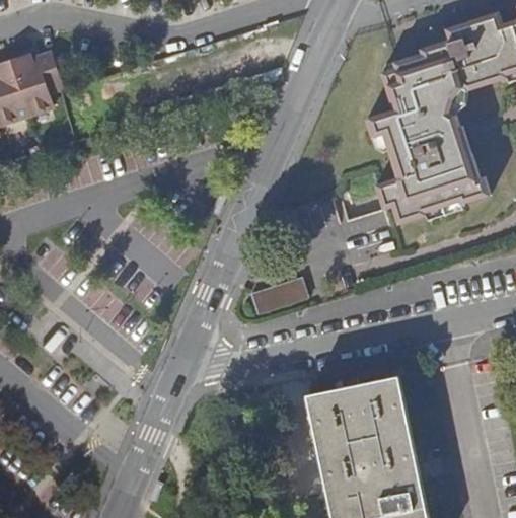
[(515,8),(515,17),(507,21),(515,48),(515,5),(515,6),(515,8)]
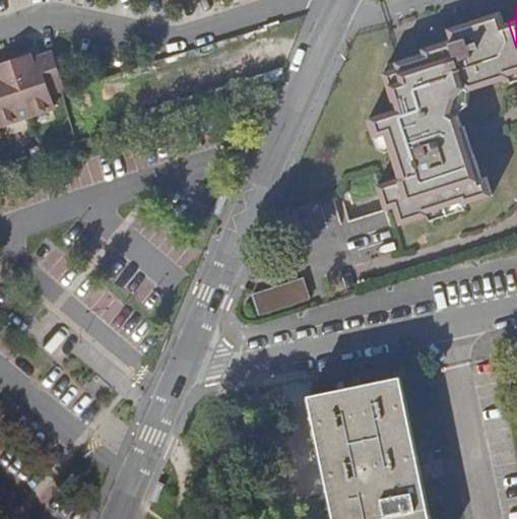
[(477,181),(470,155),(467,156),(461,138),(458,128),(454,117),(450,114),(453,101),(463,89),(466,90),(506,78),(505,75),(516,71),(516,48),(508,21),(500,24),(496,12),(443,29),(446,40),(417,50),(418,53),(377,66),(374,74),(373,75),(386,112),(365,119),(372,139),(383,136),(396,180),(386,183),(375,186),(380,202),(383,211),(391,209),(397,226),(426,216),(425,214),(459,205),(460,206),(489,197),(488,193),(483,180),(477,181)]
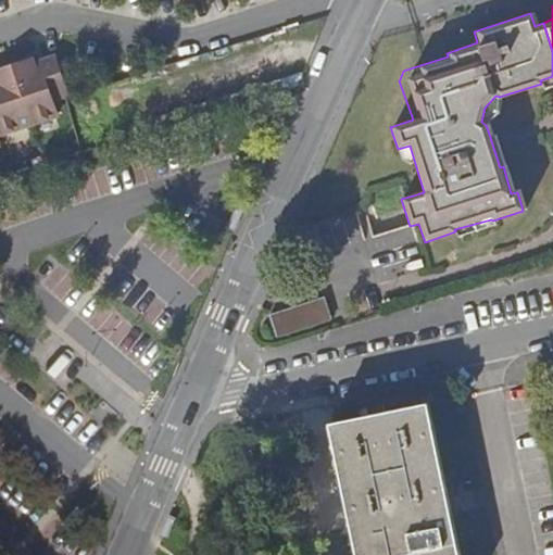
[(0,131),(66,110),(62,95),(70,92),(58,54),(36,61),(35,57),(0,66),(0,131)]
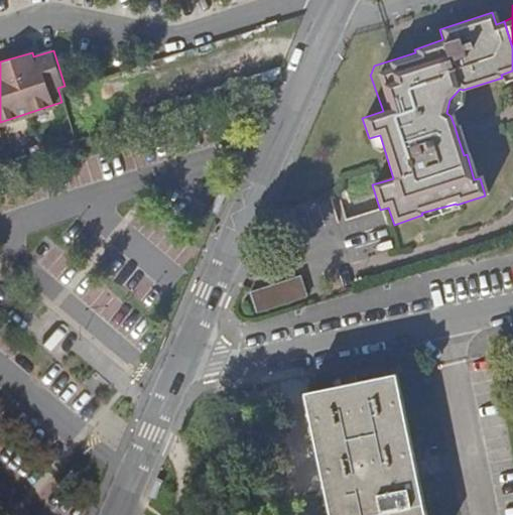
[(458,126),(455,127),(458,137),(464,155),(467,154),(458,126)]
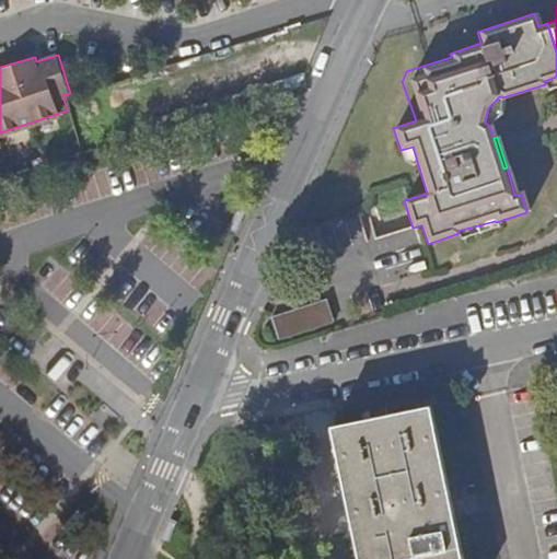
[(280,337),(335,318),(326,293),(271,312),(280,337)]
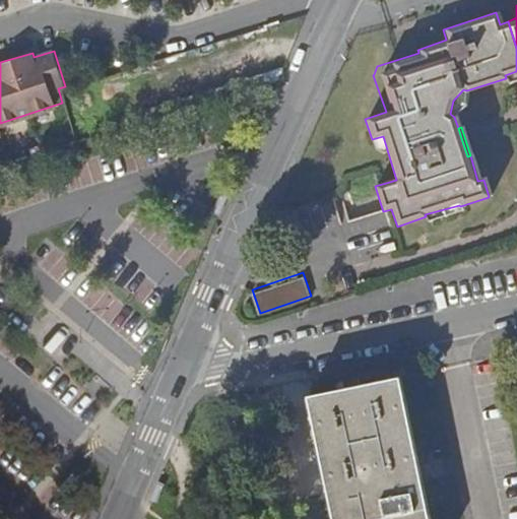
[(428,518),(397,376),(307,395),(333,518),(428,518)]
